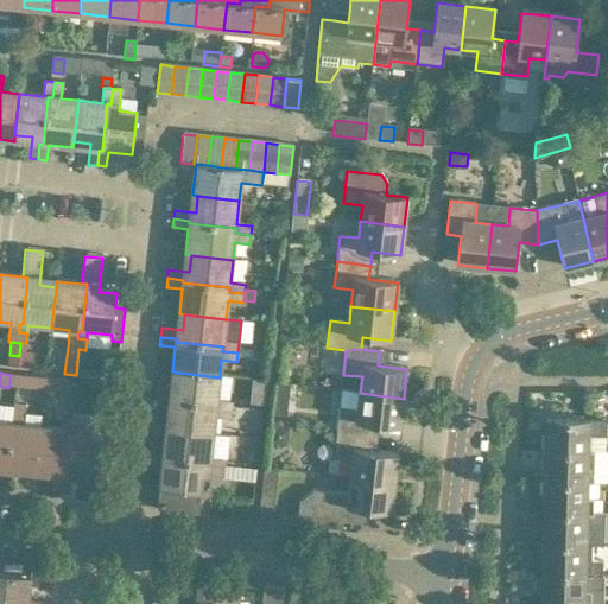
[(154,387),(154,395),(170,398),(170,400),(216,406),(216,411),(230,412),(232,404),(217,401),(220,377),(178,373),(177,389),(154,387)]
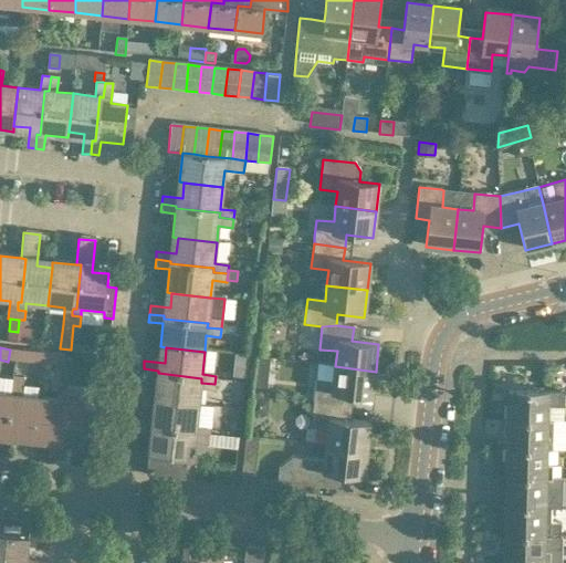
[(23,361),(23,363),(42,365),(43,363),(44,353),(24,351),(23,361)]
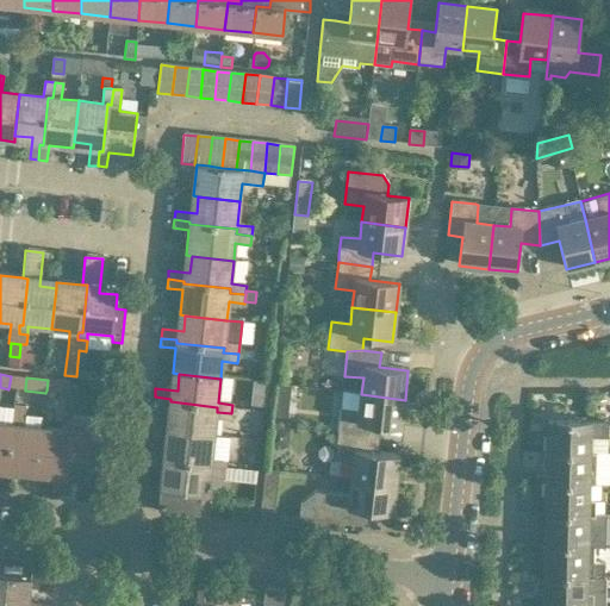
[(48,380),(45,393),(66,395),(68,395),(69,382),(67,382),(48,380)]
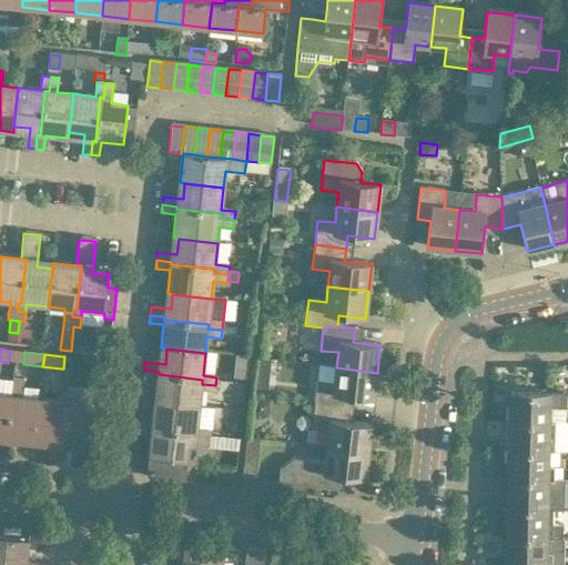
[(259,361),(257,374),(270,375),(271,362),(259,361)]
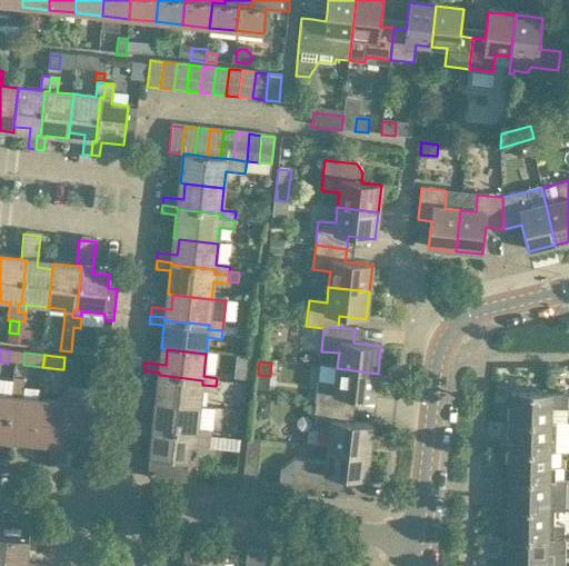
[(318,383),(315,406),(347,409),(348,397),(375,400),(378,374),(337,368),(336,384),(318,383)]
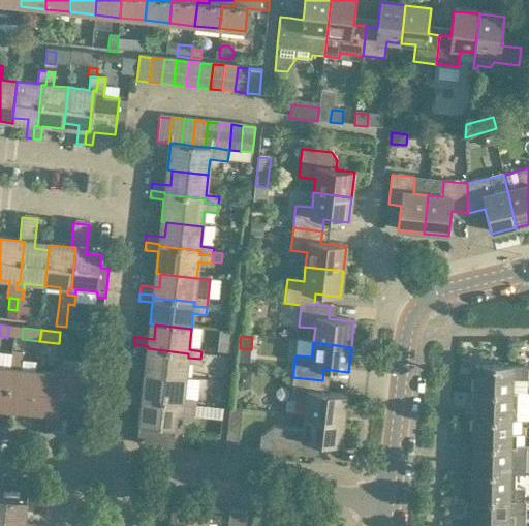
[(144,376),(149,376),(185,380),(187,365),(200,367),(200,359),(188,358),(188,353),(148,348),(148,346),(134,344),(133,352),(147,353),(144,376)]
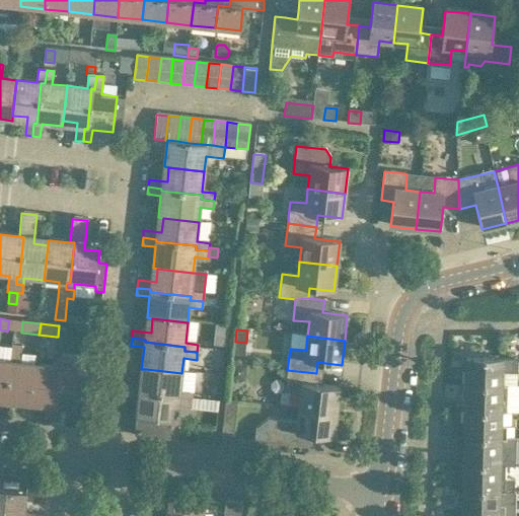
[(0,401),(5,402),(9,364),(12,364),(13,357),(11,357),(12,349),(0,347),(0,401)]
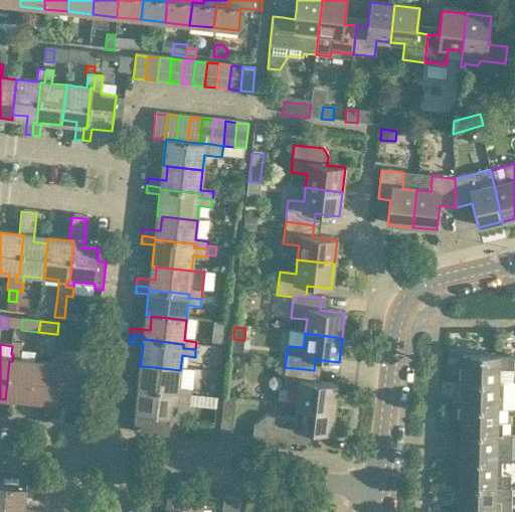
[(30,402),(31,398),(35,364),(19,362),(20,355),(13,354),(12,361),(9,361),(5,399),(30,402)]
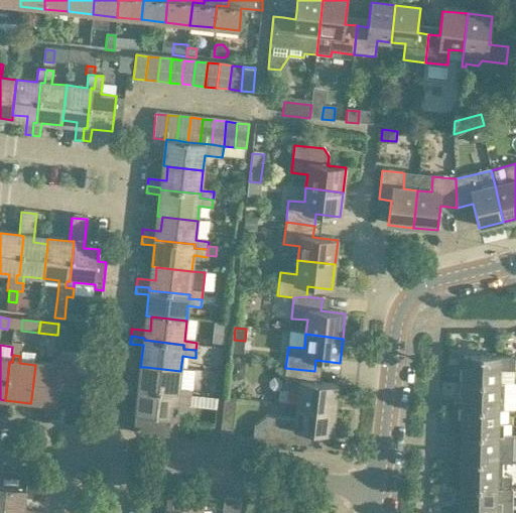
[(463,384),(466,384),(500,385),(500,384),(500,371),(514,371),(514,358),(464,357),(464,358),(466,358),(466,382),(463,382),(463,384)]
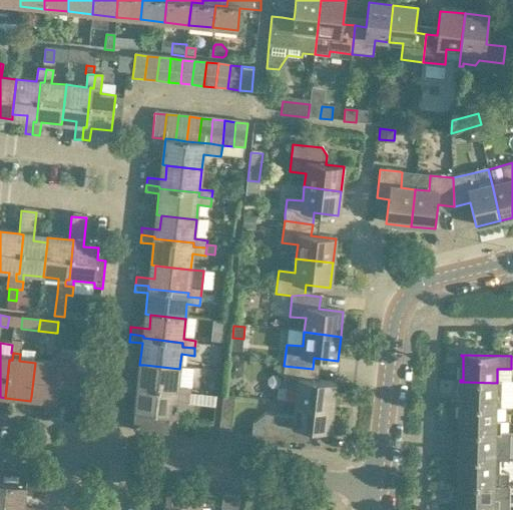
[(45,398),(44,402),(54,404),(59,366),(61,366),(62,359),(55,358),(54,365),(35,363),(31,397),(45,398)]
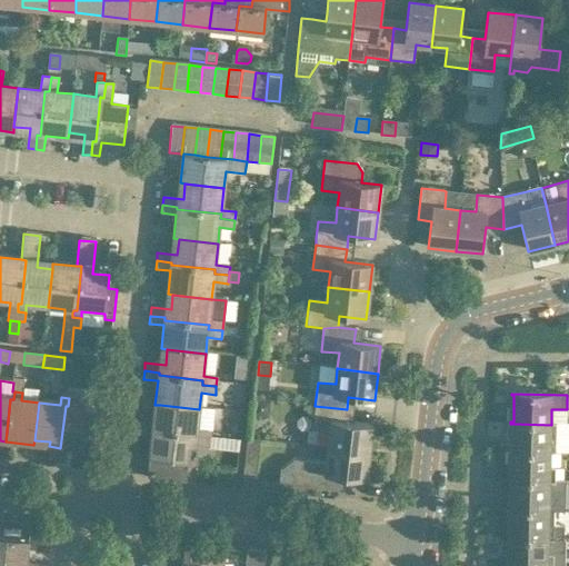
[(60,448),(49,446),(48,462),(65,463),(66,448),(89,452),(93,413),(76,410),(78,398),(69,398),(68,406),(66,406),(60,448)]
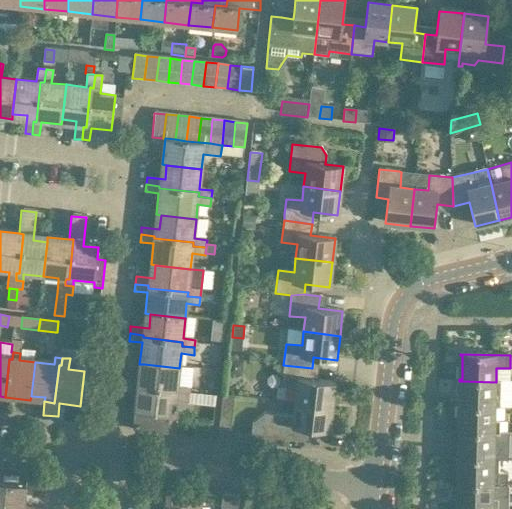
[(125,376),(124,384),(137,385),(137,387),(176,392),(177,388),(179,368),(144,364),(143,378),(125,376)]
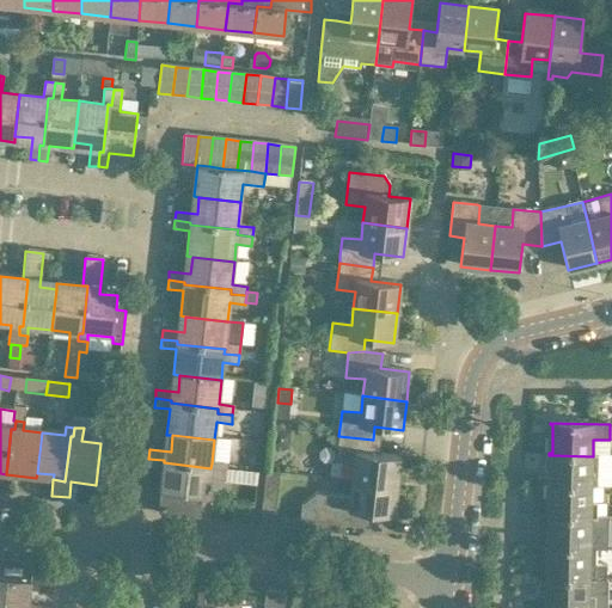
[(355,465),(353,481),(397,486),(399,456),(371,454),(373,440),(338,436),(336,462),(355,465)]
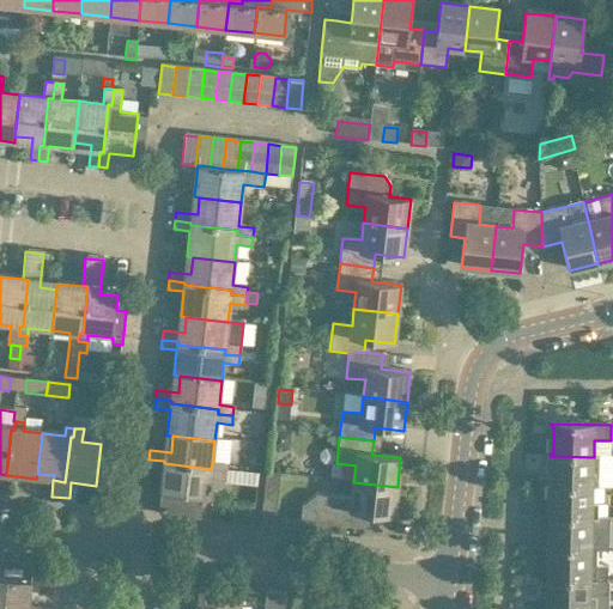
[(550,485),(550,487),(552,487),(593,488),(599,488),(599,456),(594,456),(594,457),(553,456),(552,486),(550,485)]
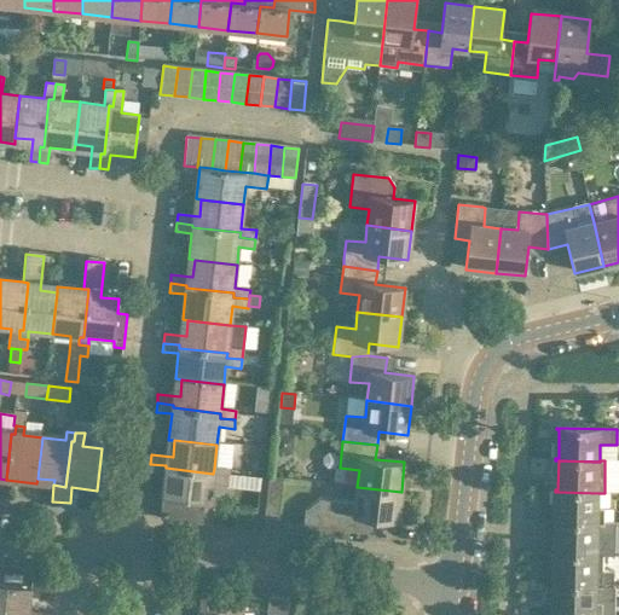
[(166,465),(150,464),(149,473),(165,475),(162,499),(203,504),(206,486),(227,488),(230,470),(214,469),(213,474),(166,468),(166,465)]
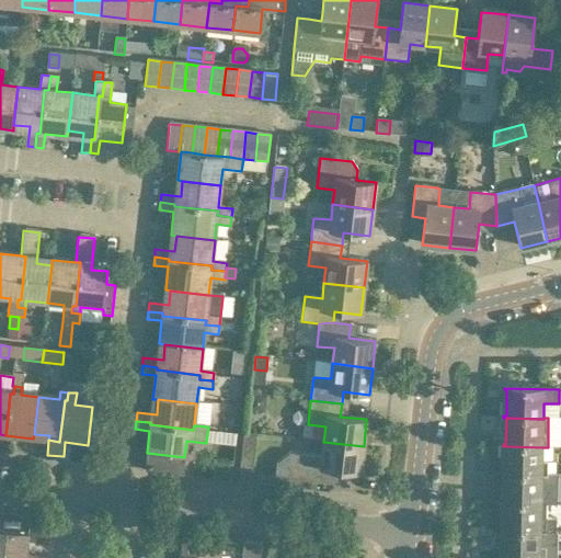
[(240,464),(253,465),(256,434),(244,433),(240,464)]
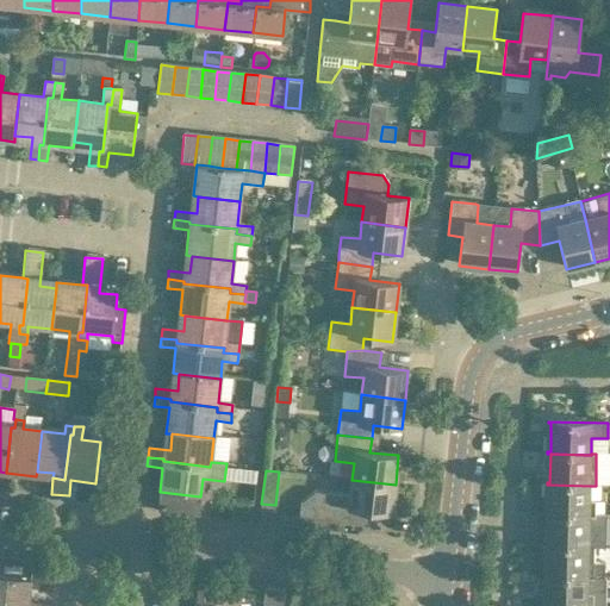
[(396,485),(352,480),(350,497),(317,493),(300,505),(299,519),(366,526),(374,520),(375,512),(392,513),(396,485)]
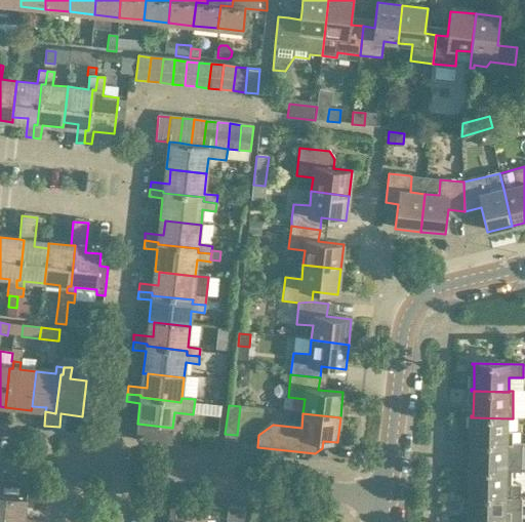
[(470,443),(470,444),(472,444),(512,445),(512,432),(507,432),(508,418),(473,417),(472,443),(470,443)]
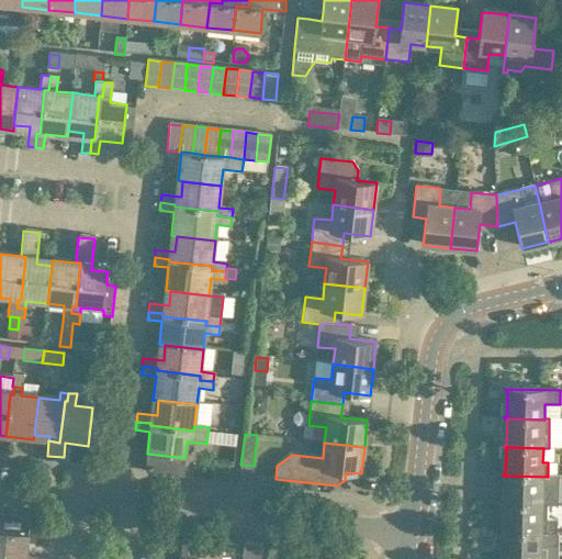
[(505,503),(502,503),(502,504),(504,504),(547,505),(557,505),(558,477),(548,477),(505,476),(505,503)]
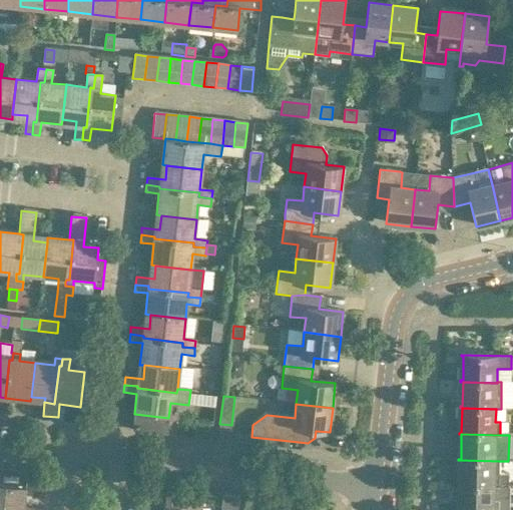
[(458,485),(458,486),(460,486),(494,487),(499,487),(507,487),(508,475),(499,475),(499,461),(460,460),(460,485),(458,485)]
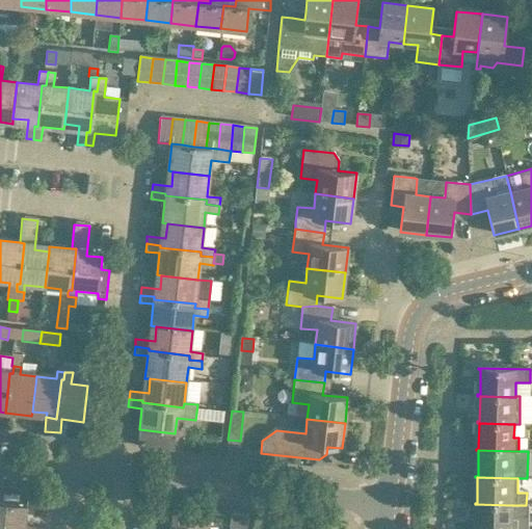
[(23,528),(26,506),(0,503),(0,528),(23,528)]
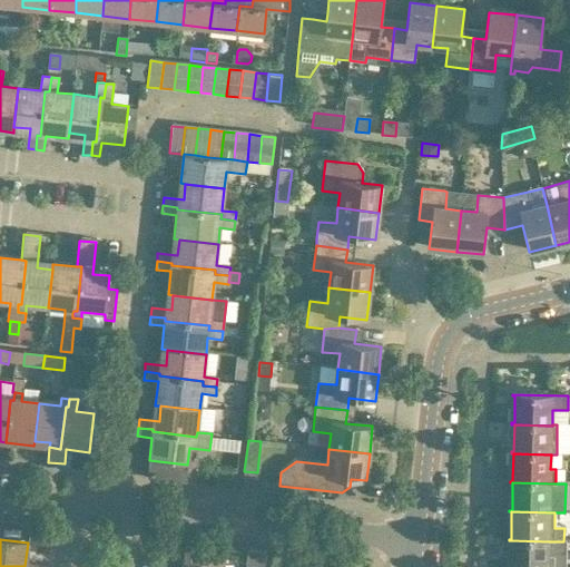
[(553,566),(554,556),(548,556),(549,541),(511,540),(510,566),(553,566)]
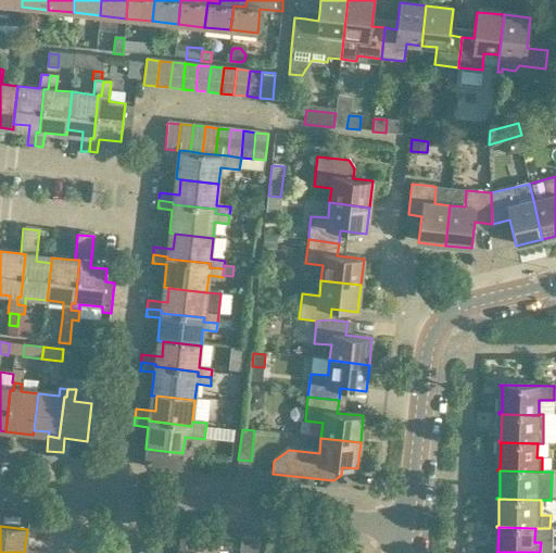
[(261,535),(243,532),(240,552),(257,552),(261,535)]
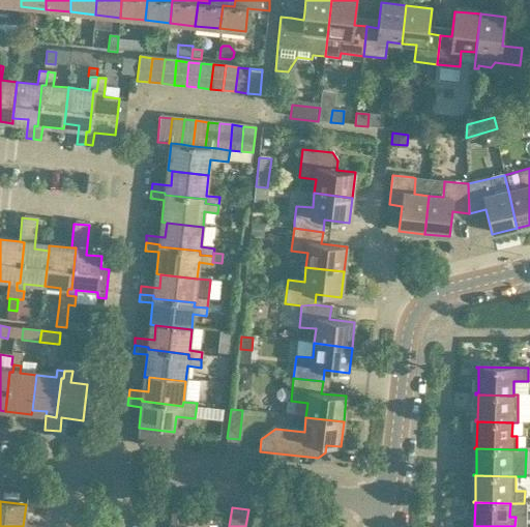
[(206,526),(208,515),(172,510),(170,526),(206,526)]
